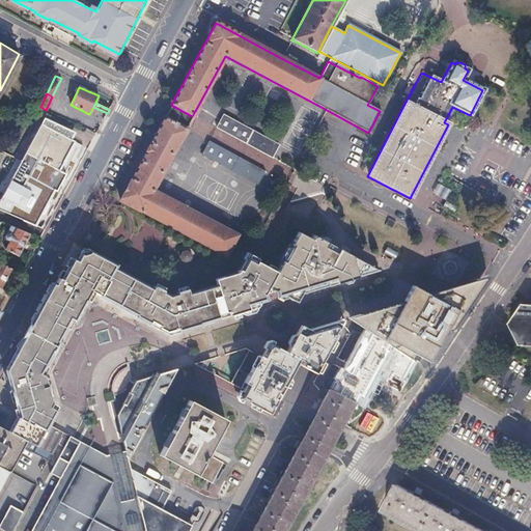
[(192,116),(171,105),(168,112),(165,118),(185,130),(189,122),(192,116)]
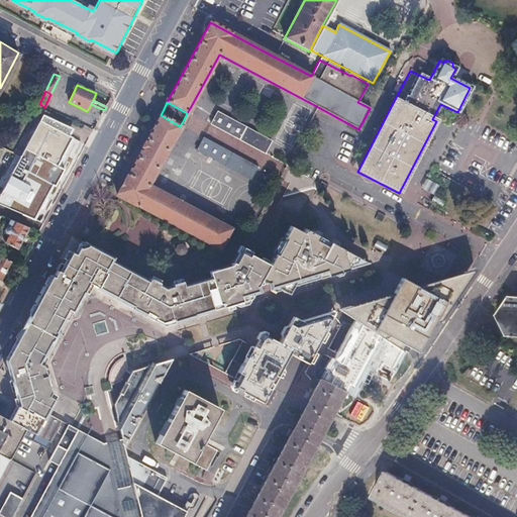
[(215,111),(208,124),(264,153),(271,140),(215,111)]
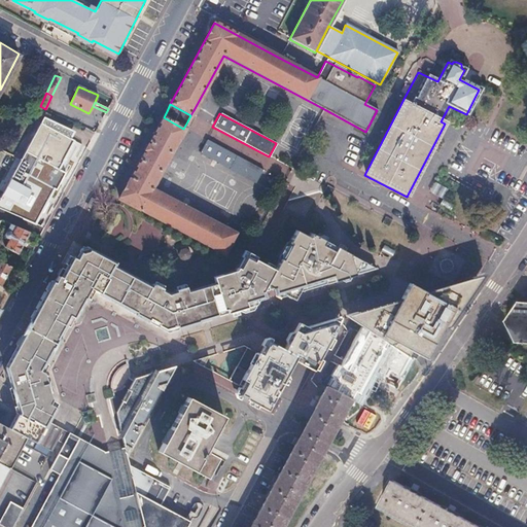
[(183,129),(164,117),(119,199),(223,254),(235,233),(151,188),(179,138),(183,129)]
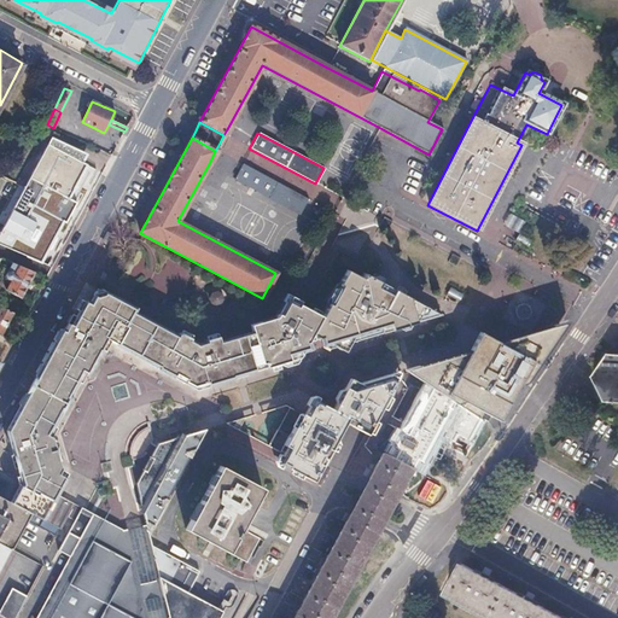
[(92,167),(44,141),(0,222),(0,245),(39,266),(92,167)]
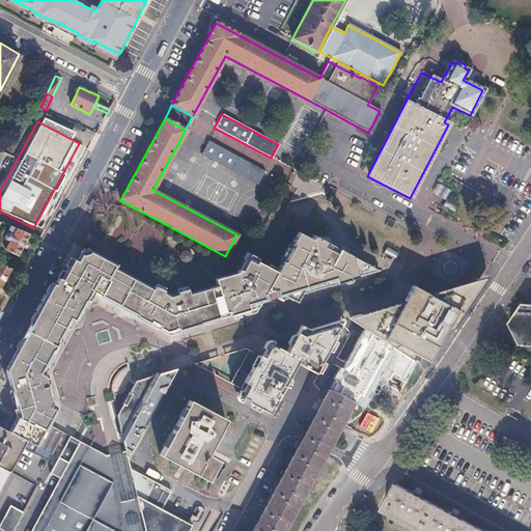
[(207,141),(199,155),(255,185),(262,171),(207,141)]
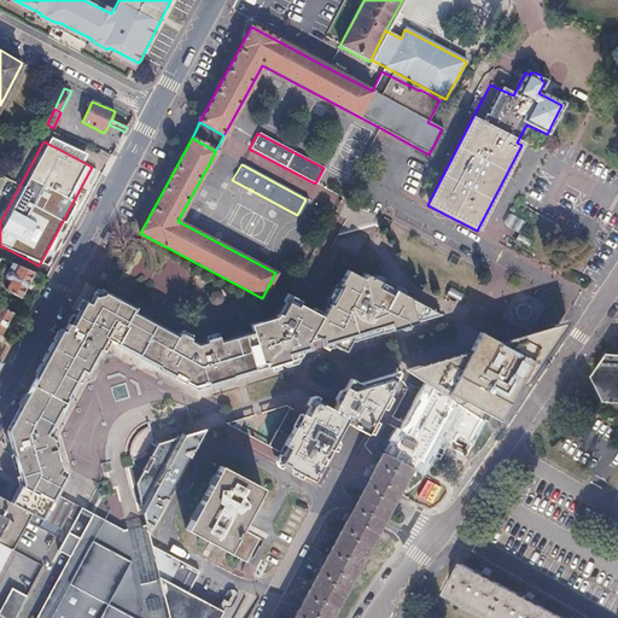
[(518,217),(512,228),(519,232),(526,221),(518,217)]
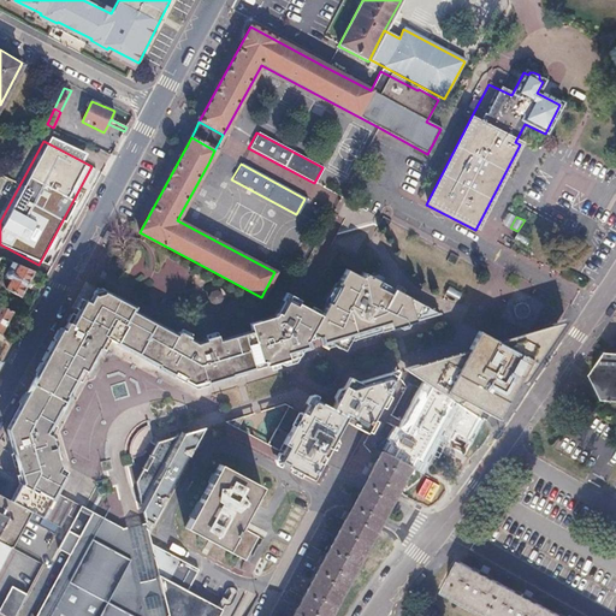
[(12,261),(5,274),(6,277),(7,279),(10,280),(11,280),(6,289),(21,297),(35,271),(24,266),(12,261)]
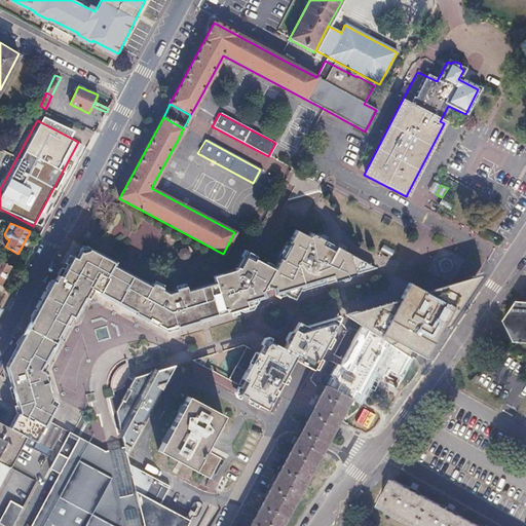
[(293,256),(292,259),(314,271),(305,288),(310,290),(366,273),(376,270),(368,266),(336,249),(335,251),(325,246),(326,243),(311,235),(308,239),(295,232),(283,254),(287,257),(289,254),(293,256)]
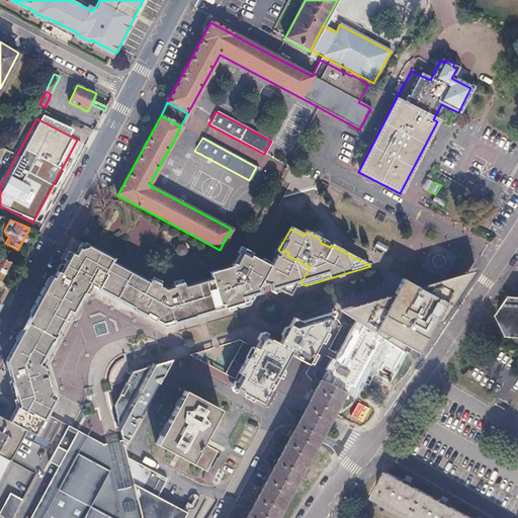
[(55,277),(51,275),(45,288),(5,360),(11,377),(35,370),(38,365),(68,310),(72,312),(86,284),(146,316),(153,300),(138,292),(144,280),(110,262),(112,260),(96,251),(82,243),(76,255),(72,253),(65,266),(69,268),(65,275),(58,272),(55,277)]
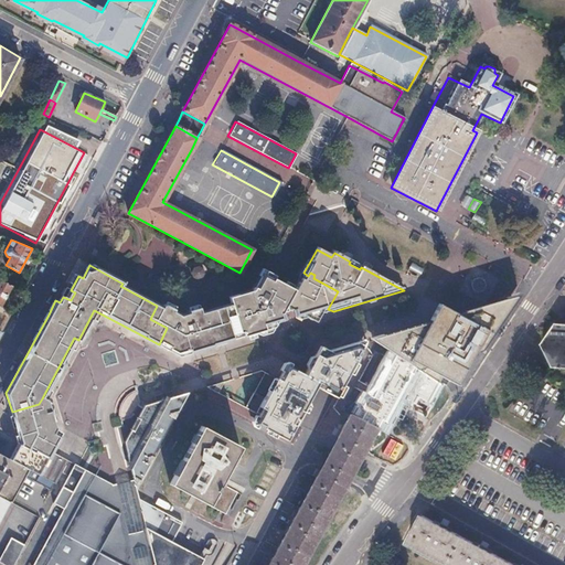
[(255,287),(269,294),(246,338),(259,333),(260,331),(260,328),(265,327),(266,329),(269,330),(274,329),(286,309),(306,320),(311,318),(310,316),(315,315),(316,317),(333,311),(328,309),(338,291),(313,278),(315,275),(310,273),(308,276),(304,273),(292,291),(262,275),(255,287)]
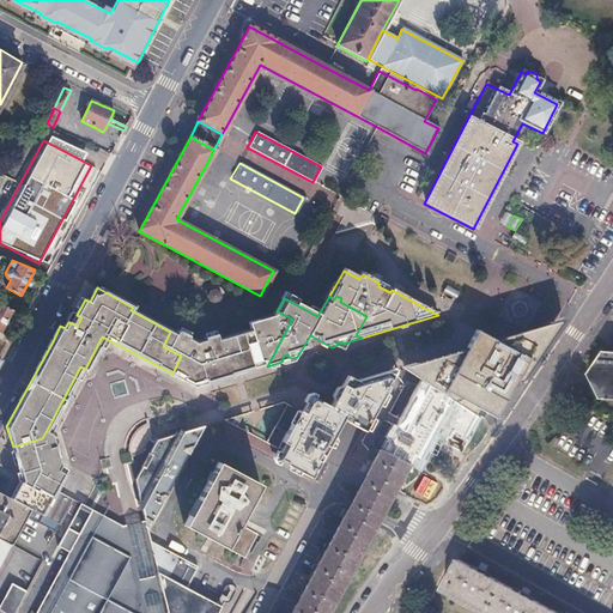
[(0,333),(0,334),(13,309),(1,303),(0,303),(0,333)]
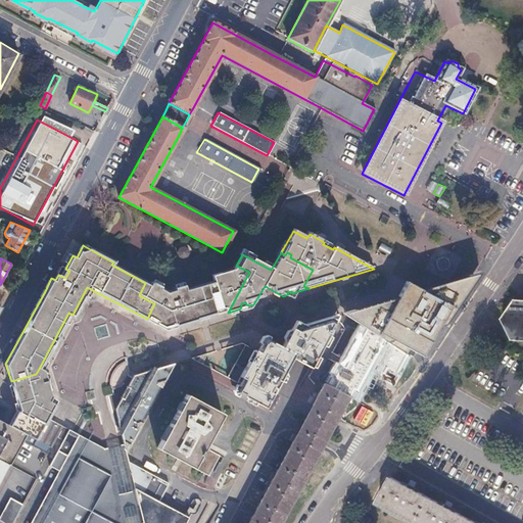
[(215,283),(199,288),(208,318),(228,313),(249,272),(236,266),(233,271),(212,277),(215,283)]
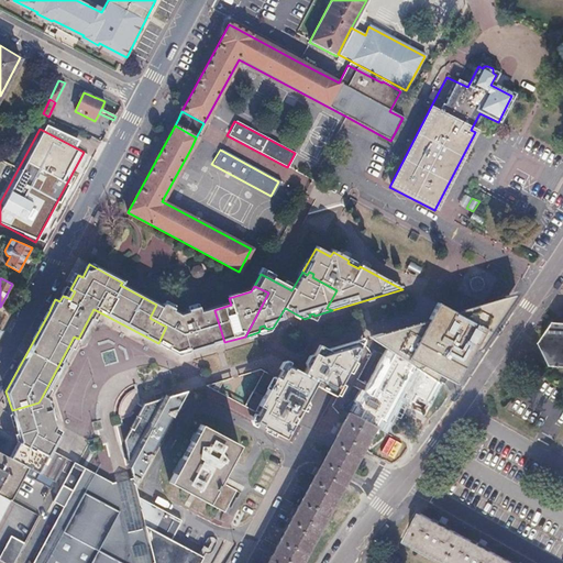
[(70,289),(67,287),(63,296),(70,299),(75,291),(70,289)]
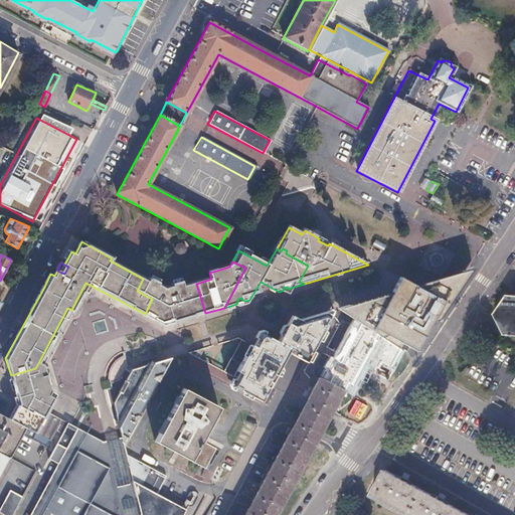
[(352,318),(357,321),(365,327),(400,349),(404,344),(416,351),(436,317),(454,293),(457,288),(457,285),(457,282),(455,280),(449,276),(416,286),(392,293),(355,304),(354,306),(352,305),(339,308),(338,309),(350,317),(352,318)]
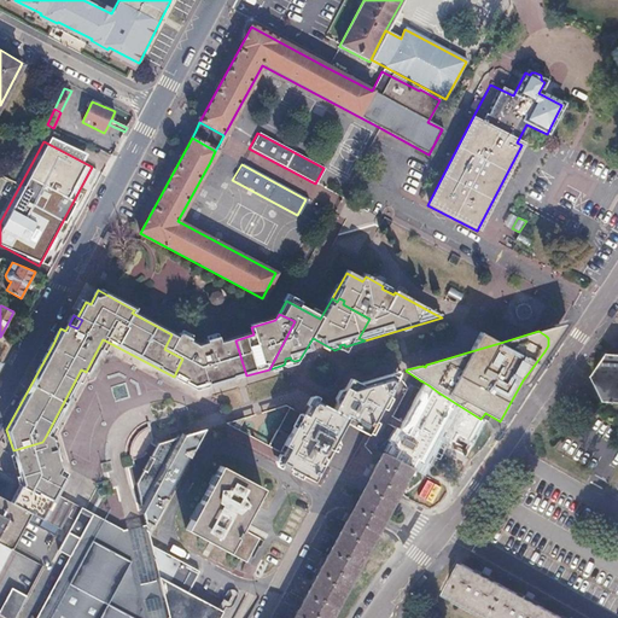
[(500,343),(481,332),(471,351),(500,343)]
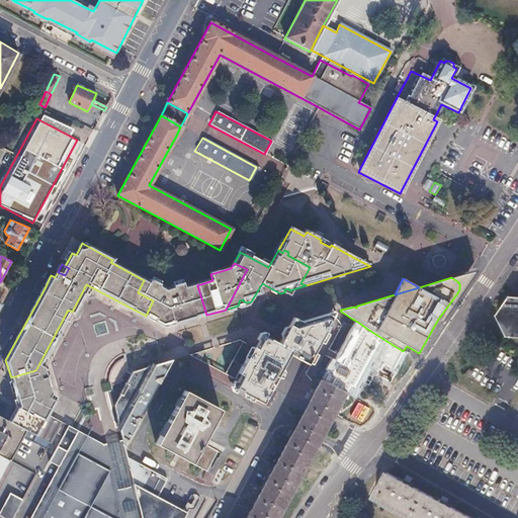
[(138,292),(153,300),(146,316),(166,327),(196,318),(189,294),(188,291),(187,287),(185,288),(183,284),(173,287),(174,289),(166,291),(159,287),(160,286),(150,281),(149,283),(144,280),(138,292)]
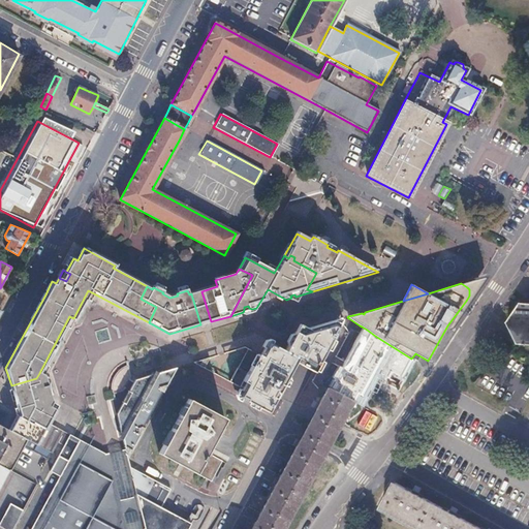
[(197,300),(193,301),(200,324),(211,321),(201,291),(191,293),(192,298),(196,297),(197,300)]
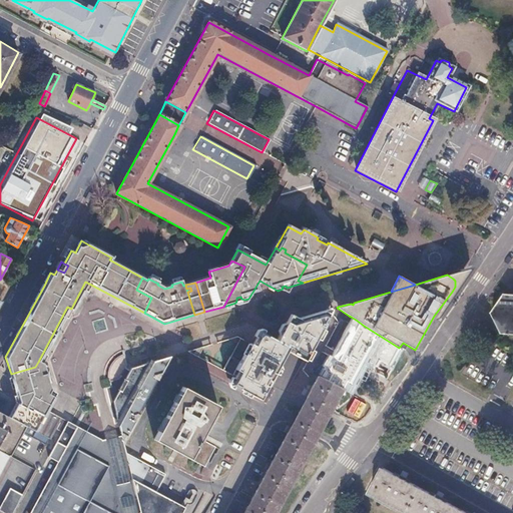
[(512,296),(501,295),(489,316),(500,335),(512,336),(512,290),(512,291),(512,296)]
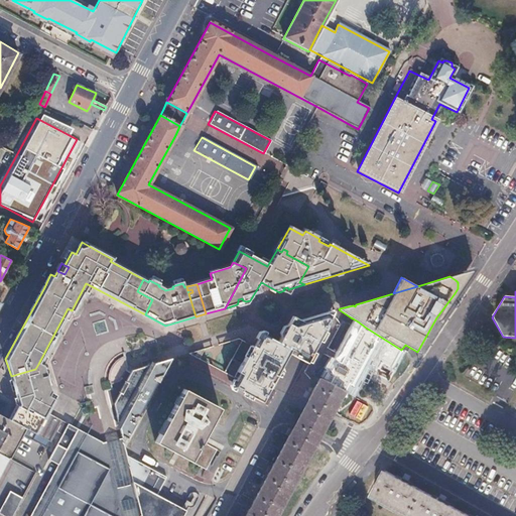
[(267,389),(274,376),(277,378),(292,351),(295,353),(293,357),(306,364),(328,327),(334,316),(327,315),(288,326),(279,345),(262,336),(260,340),(261,343),(259,348),(255,349),(255,350),(253,349),(243,367),(238,377),(240,378),(239,381),(235,388),(264,403),(270,391),(267,389)]
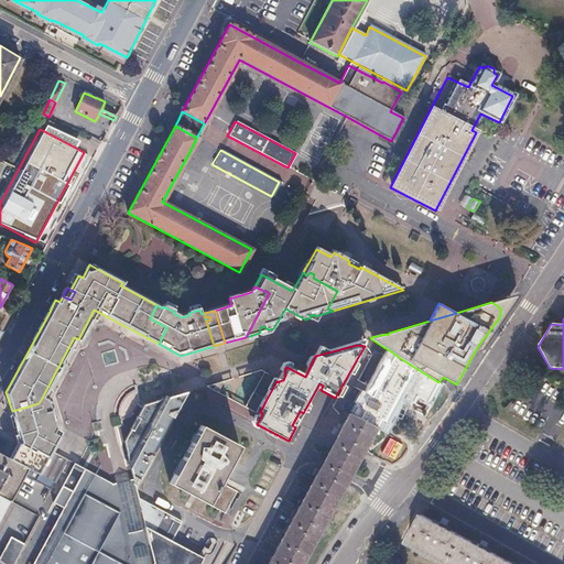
[(400,358),(391,351),(367,397),(362,398),(358,407),(359,410),(355,416),(361,420),(400,358)]
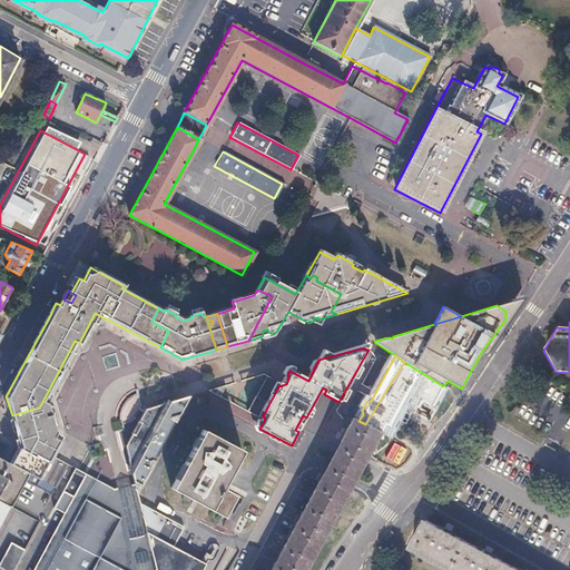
[(443,386),(404,362),(365,424),(379,432),(387,438),(406,402),(420,409),(423,402),(433,408),(444,387),(443,386)]
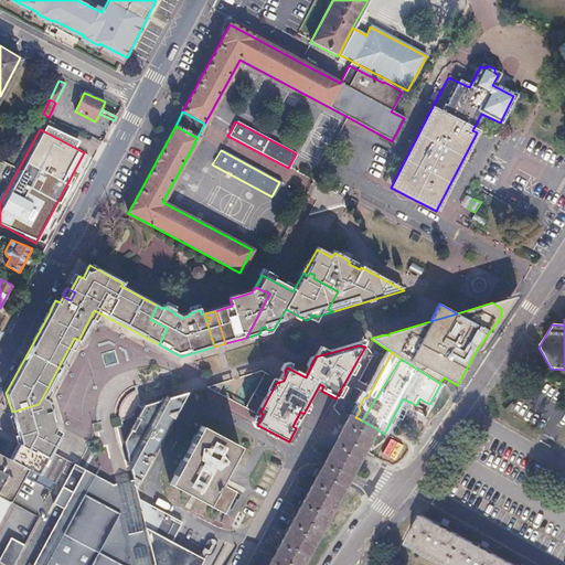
[(189,392),(146,403),(125,440),(134,481),(135,481),(137,488),(189,392)]
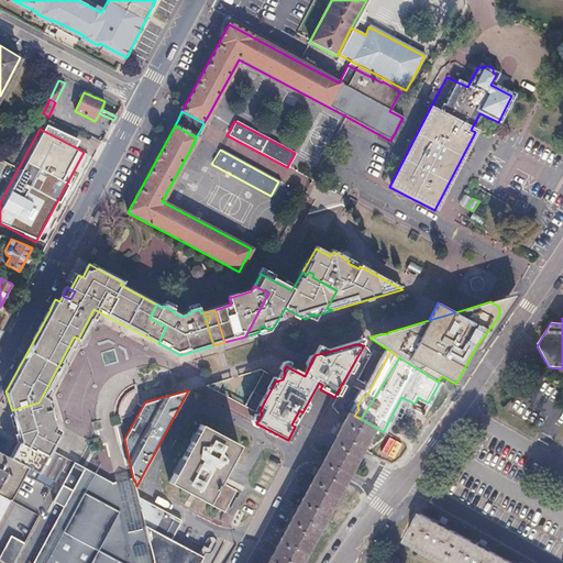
[(265,400),(254,395),(245,409),(257,416),(258,414),(260,411),(265,400)]
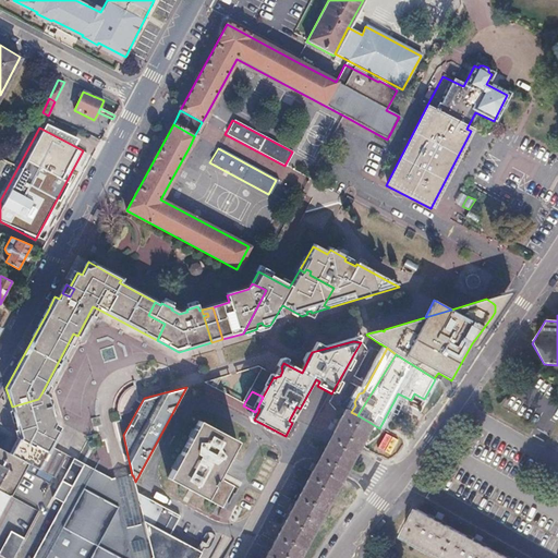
[(38,399),(12,407),(15,415),(17,423),(26,420),(28,424),(40,421),(53,427),(57,424),(50,407),(47,397),(41,393),(38,399)]
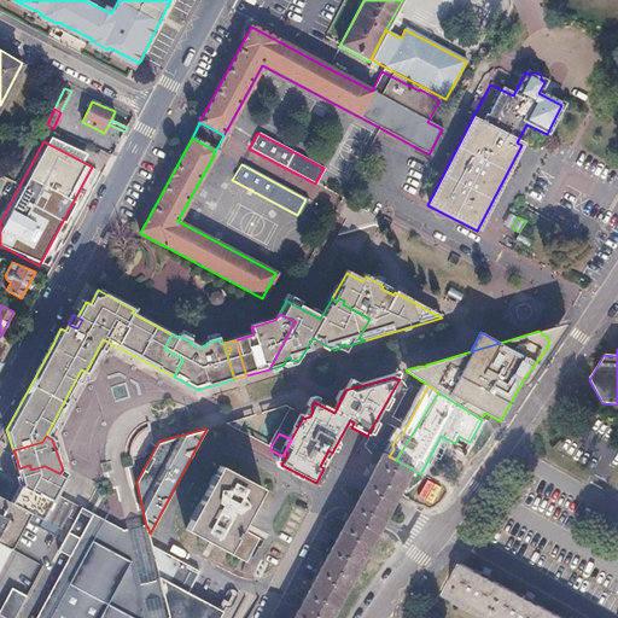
[(332,453),(328,450),(320,466),(324,468),(332,453)]
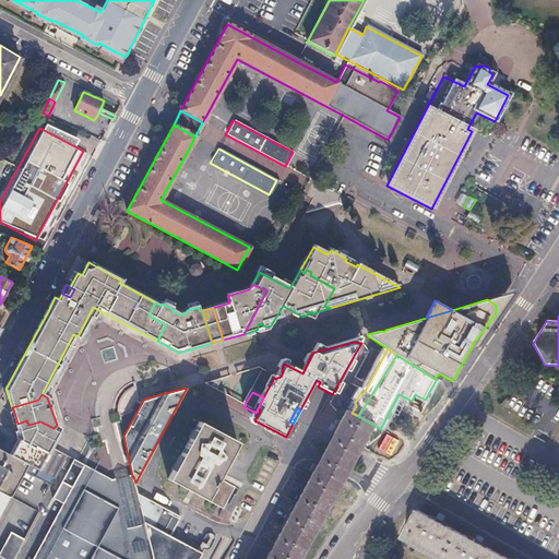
[(352,413),(347,409),(340,424),(332,438),(357,450),(371,424),(358,416),(352,413)]
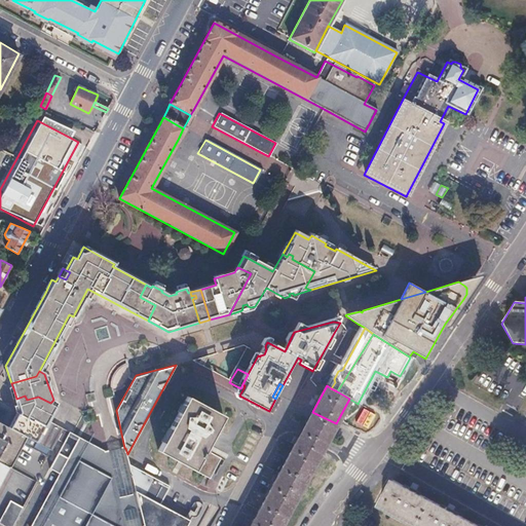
[(225,415),(189,395),(156,454),(208,482),(222,456),(207,448),(225,415)]
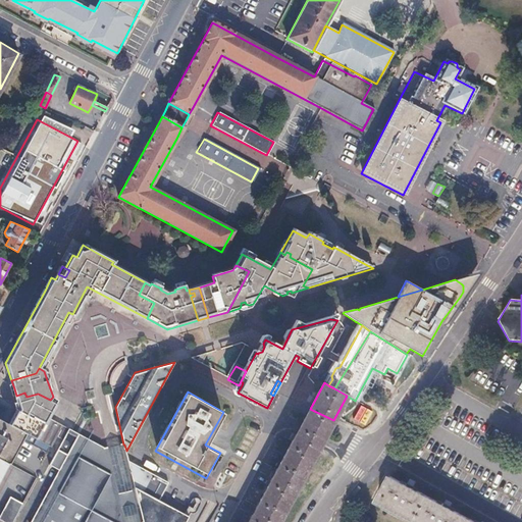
[(16,396),(19,406),(9,423),(27,433),(51,447),(53,448),(57,438),(64,427),(48,418),(55,403),(50,400),(38,394),(27,397),(24,393),(16,396)]
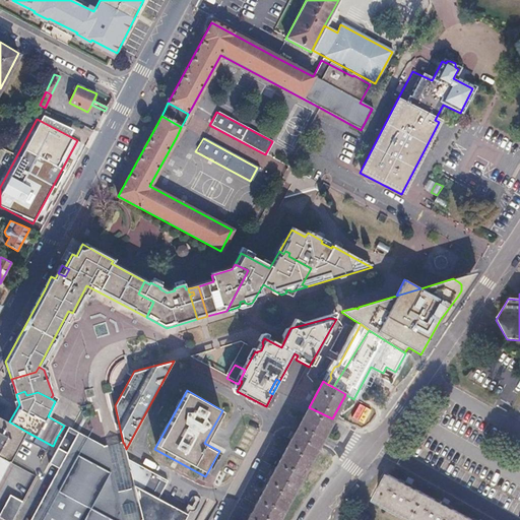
[(332,418),(309,407),(306,412),(300,425),(294,436),(316,448),(322,438),(329,424),(332,418)]
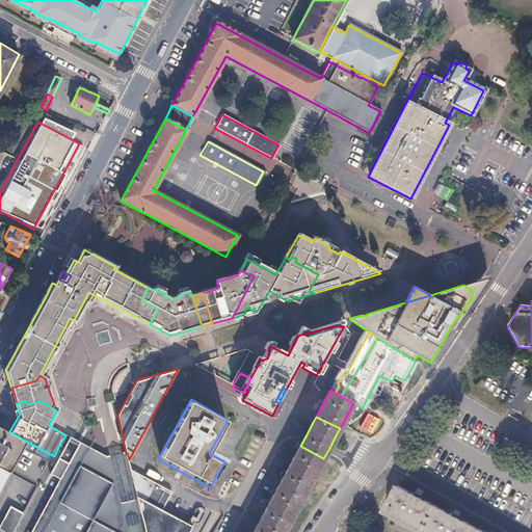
[(9,431),(0,426),(0,468),(9,474),(27,442),(9,431)]
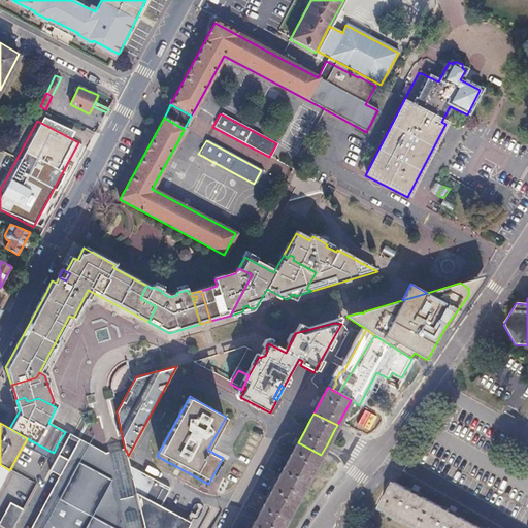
[(68,433),(65,432),(58,443),(62,446),(68,433)]
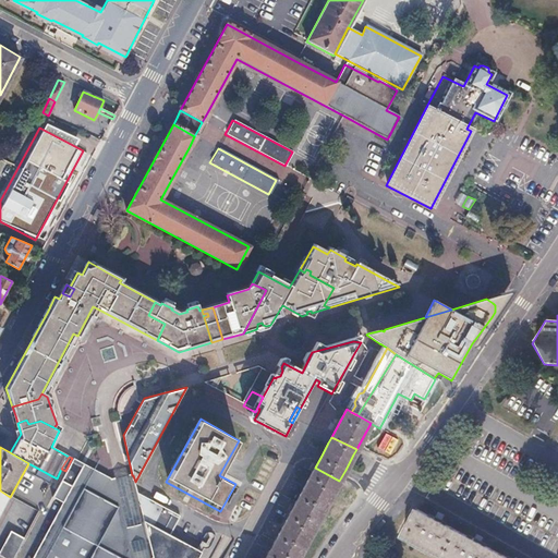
[(74,459),(72,458),(65,471),(68,472),(74,459)]
